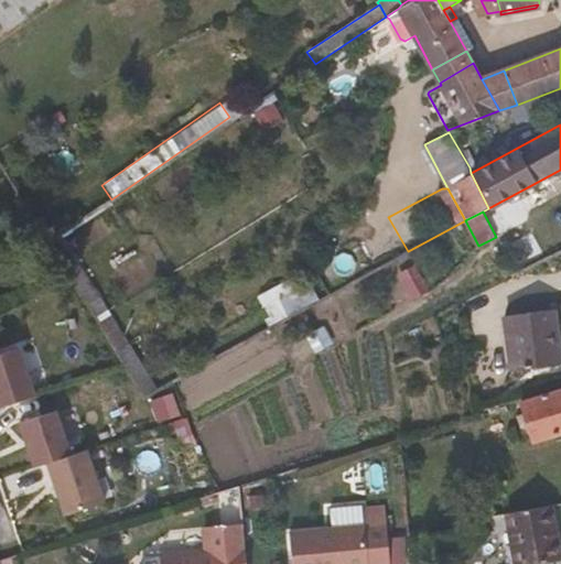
[(328,261),(338,279),(356,268),(346,250),(328,261)]
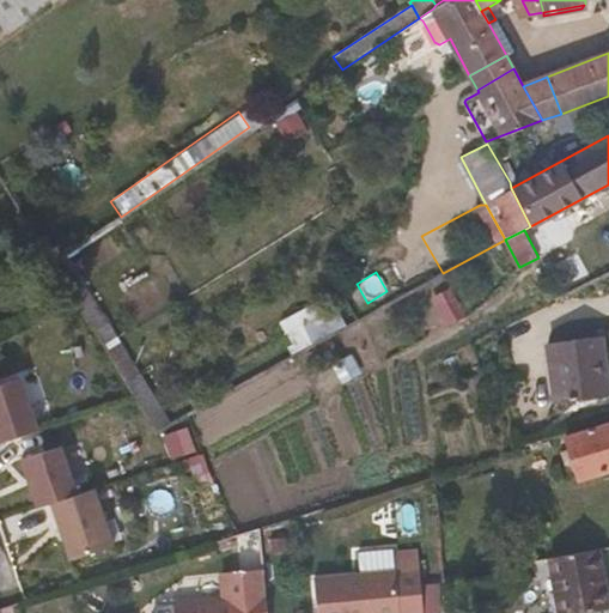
[(444,278),(403,292),(419,334),(460,320),(444,278)]
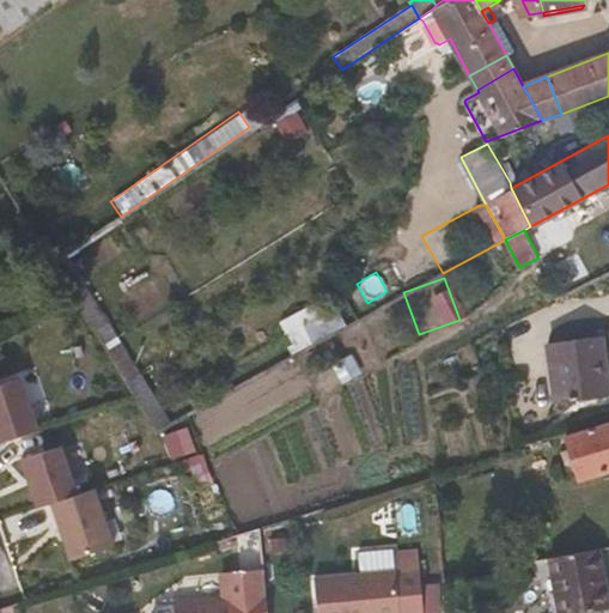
[(287,350),(342,332),(333,302),(278,320),(287,350)]
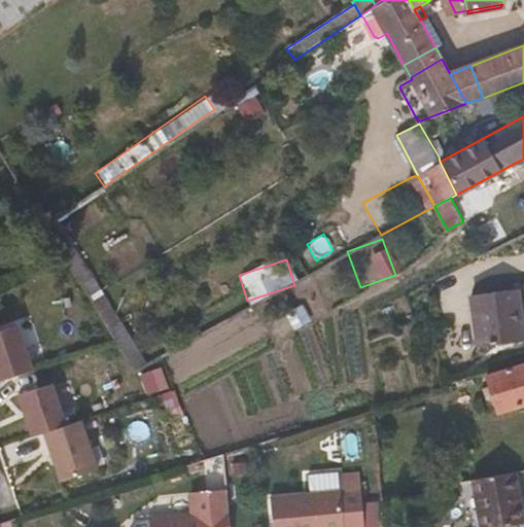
[(102,324),(113,317),(97,287),(84,293),(102,324)]
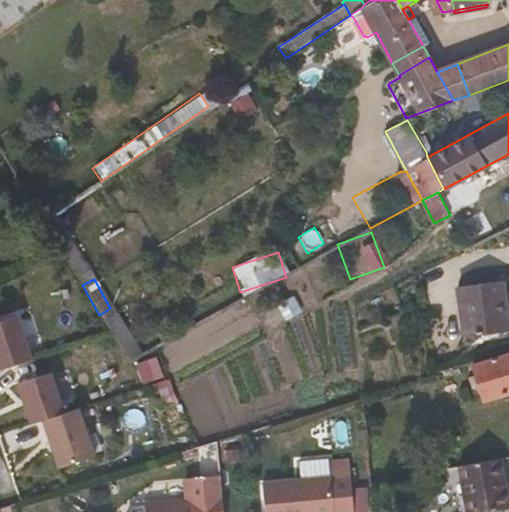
[(508,330),(508,328),(502,280),(459,286),(465,336),(508,330)]
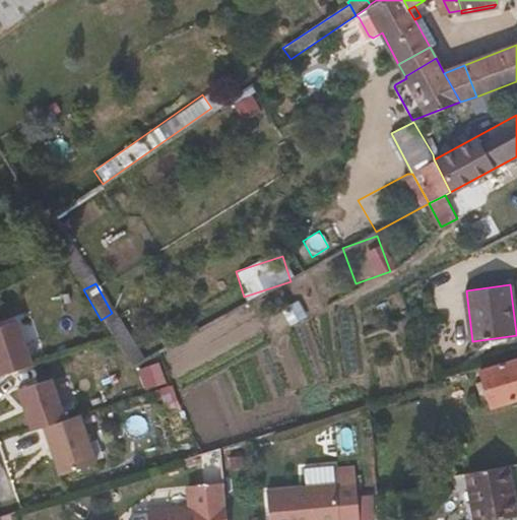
[(298,302),(279,308),(286,326),(304,319),(298,302)]
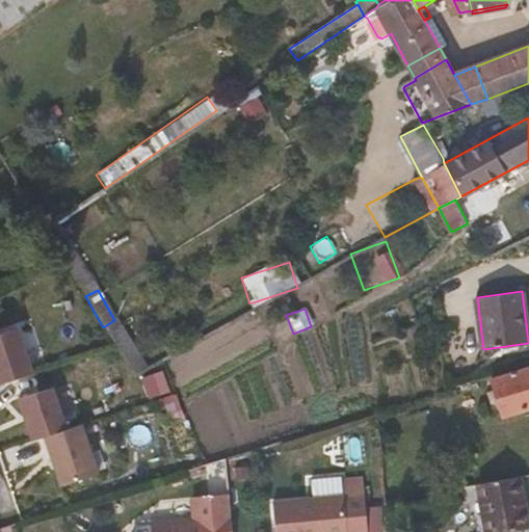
[(131,374),(144,366),(118,324),(105,334),(131,374)]
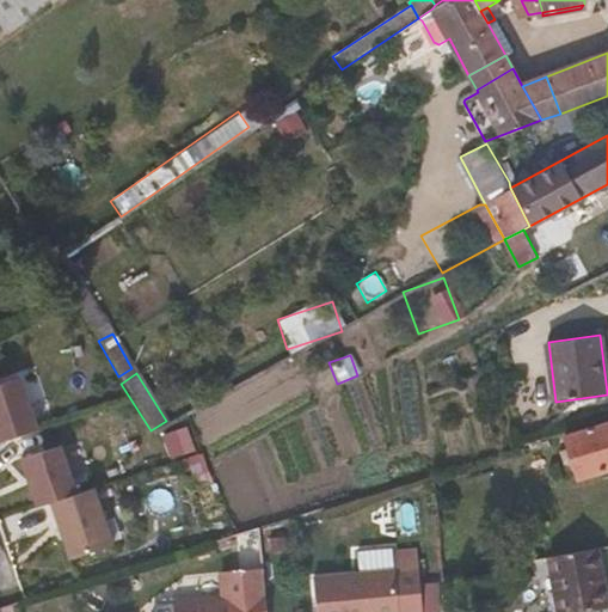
[(0,446),(36,436),(19,378),(0,383),(0,446)]
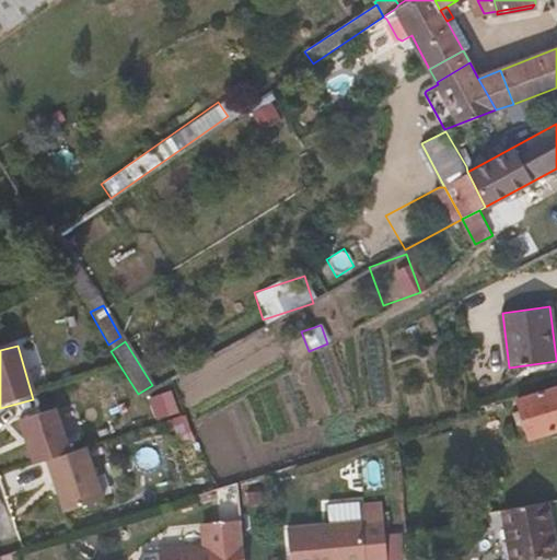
[(556,430),(556,385),(518,398),(517,396),(479,408),(483,415),(519,404),(531,439),(556,430)]
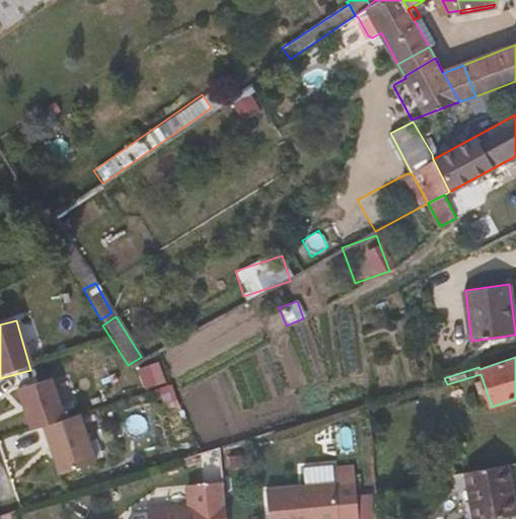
[(15,389),(27,434),(41,430),(54,475),(108,460),(94,411),(64,419),(53,379),(15,389)]
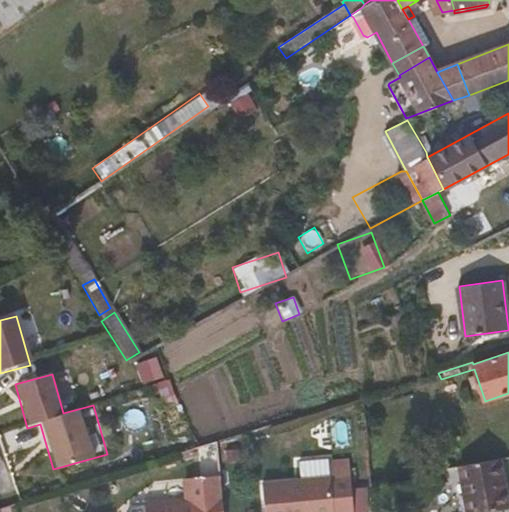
[(482,511),(506,508),(500,479),(504,478),(500,457),(443,468),(450,500),(455,499),(463,497),(465,511),(482,511)]
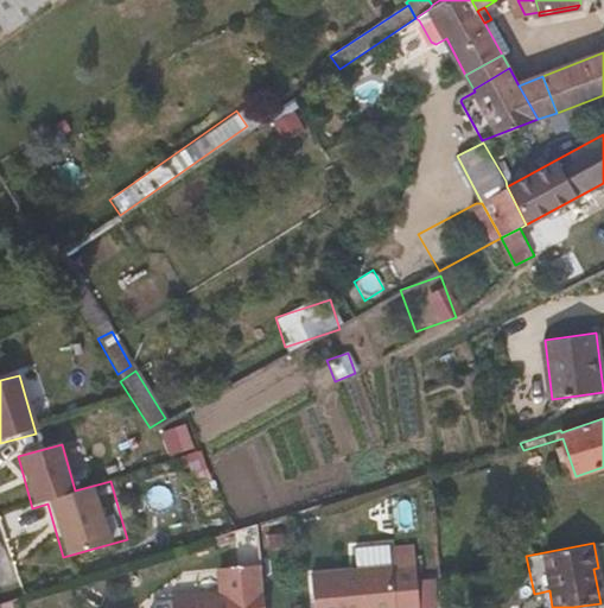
[(420,565),(418,544),(392,548),(394,568),(420,565)]
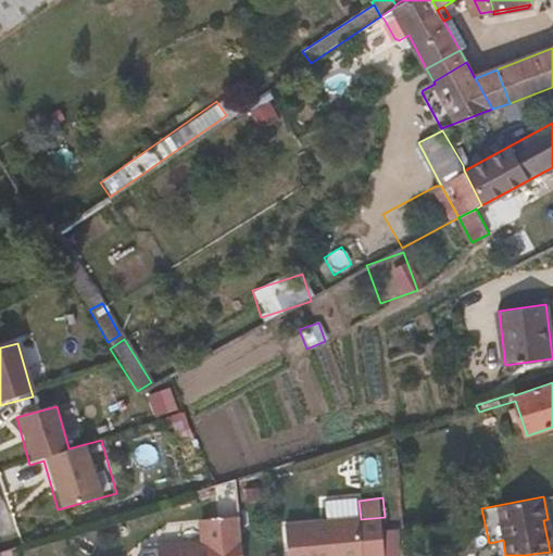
[(223,555),(222,540),(224,540),(222,516),(202,518),(203,543),(158,547),(158,555),(223,555)]
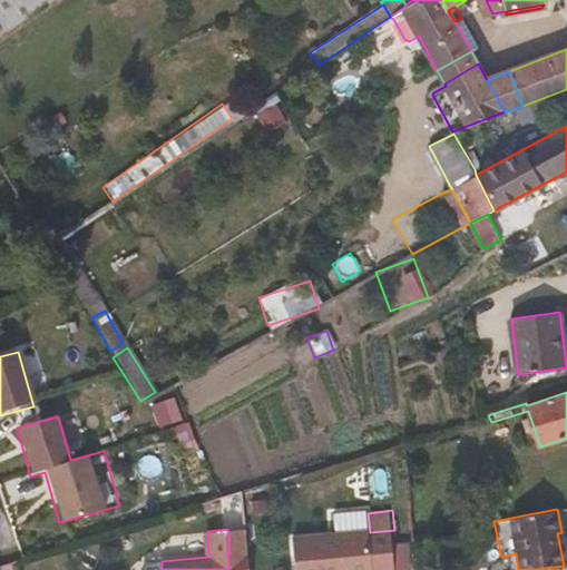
[(248,569),(246,529),(227,529),(230,553),(227,553),(228,569),(248,569)]
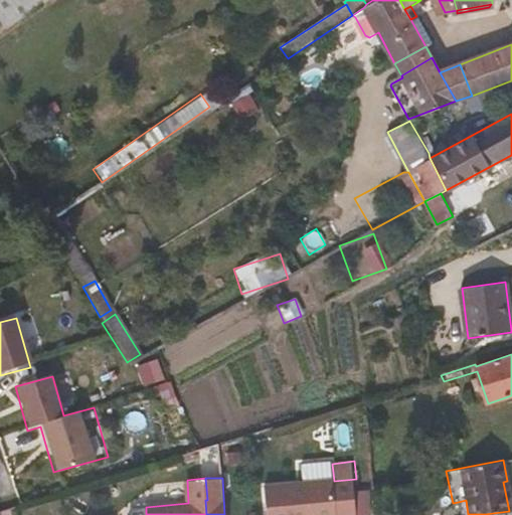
[(358,514),(356,479),(334,481),(265,488),(266,514),(358,514)]
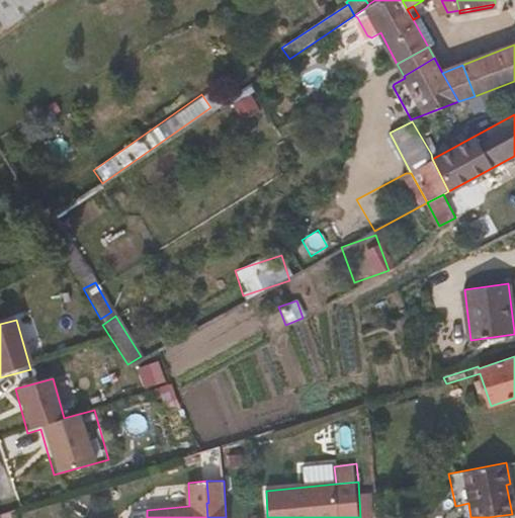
[(470,517),(468,503),(460,505),(462,517),(470,517)]
